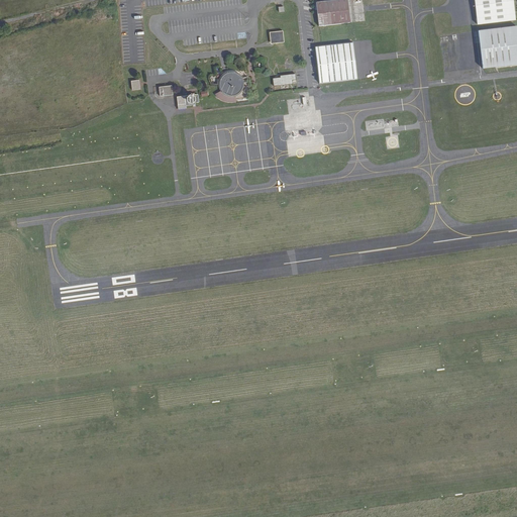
[(347,0),(319,0),(317,0),(320,25),(350,21),(347,0)]
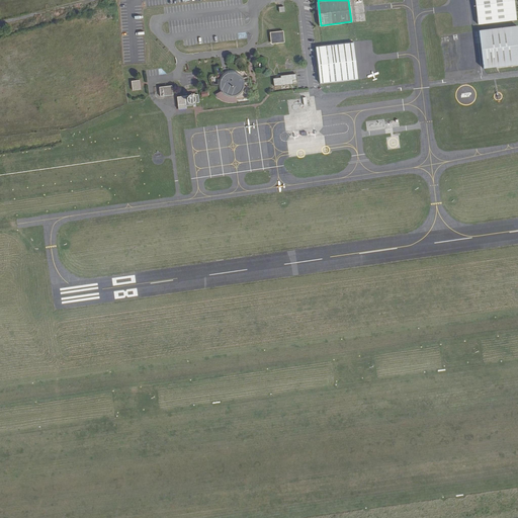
[(477,0),(480,23),(516,19),(516,13),(514,0),(477,0)]
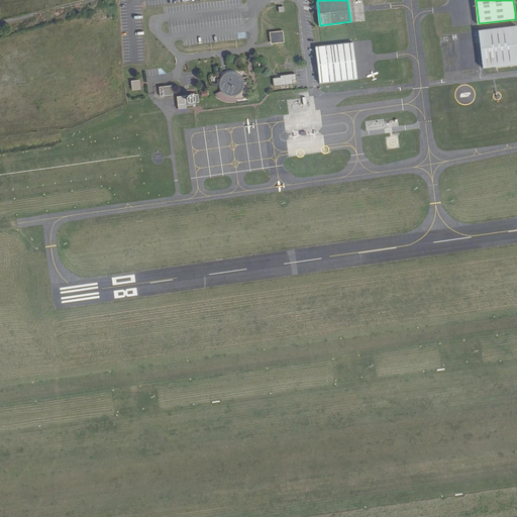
[(516,33),(516,26),(479,30),(484,67),(516,63),(516,33)]
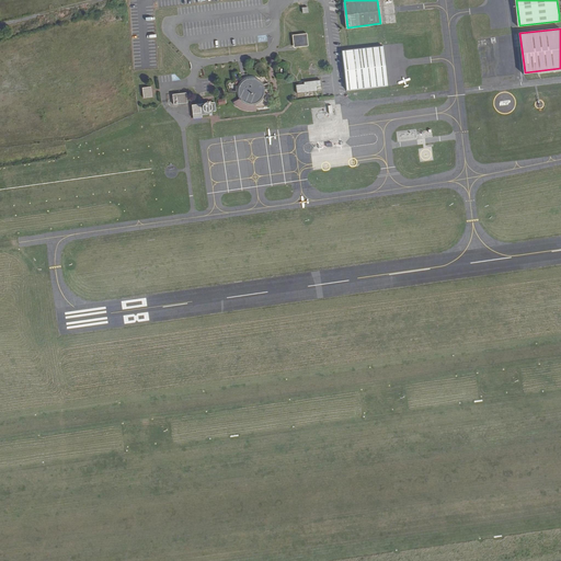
[(305,45),(302,32),(293,33),(294,43),(296,43),(296,46),(305,45)]
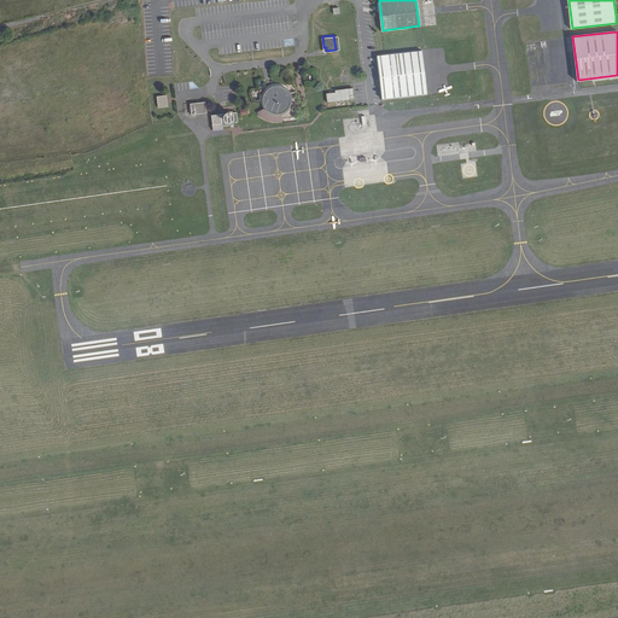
[(421,48),(377,54),(383,98),(427,93),(421,48)]
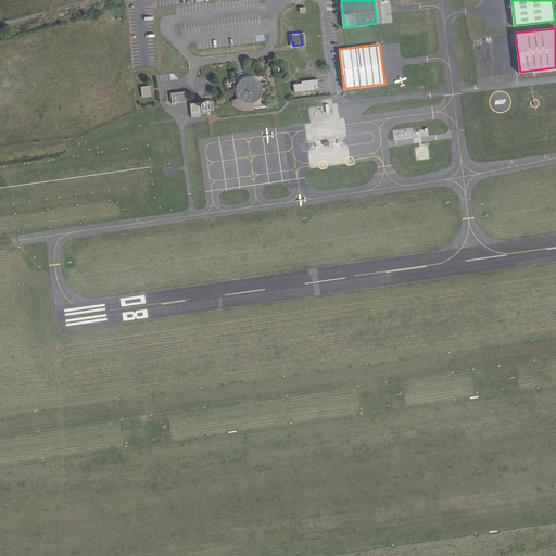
[(264,88),(264,87),(264,85),(263,84),(262,81),(261,80),(260,79),(258,78),(257,77),(255,76),(254,76),(252,75),(251,75),(249,75),(247,76),(245,76),(243,77),(242,78),(241,79),(240,80),(239,81),(238,83),(237,85),(237,86),(237,88),(237,89),(237,91),(237,92),(238,95),(238,96),(239,97),(241,99),(242,100),(243,101),(245,101),(247,102),(249,102),(250,102),(252,102),(254,102),(255,101),(257,101),(258,100),(260,99),(261,98),(262,96),(263,95),(264,93),(264,91),(264,90),(264,88)]
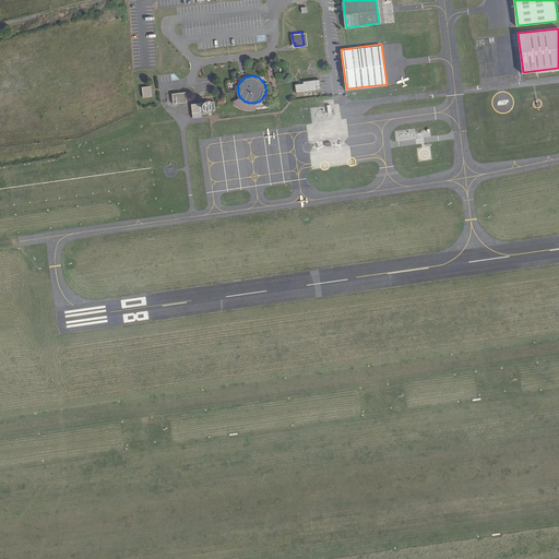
[(302,83),(297,84),(297,86),(294,86),(294,92),(302,91),(302,90),(314,88),(314,86),(319,85),(318,79),(302,81),(302,83)]
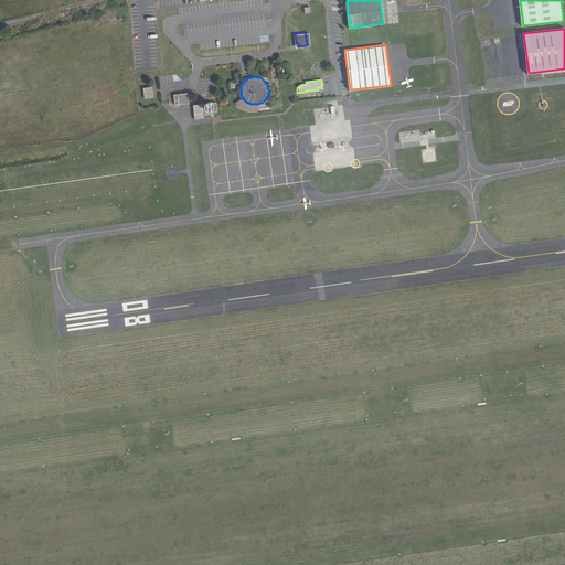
[(145,99),(155,98),(152,88),(144,89),(145,99)]
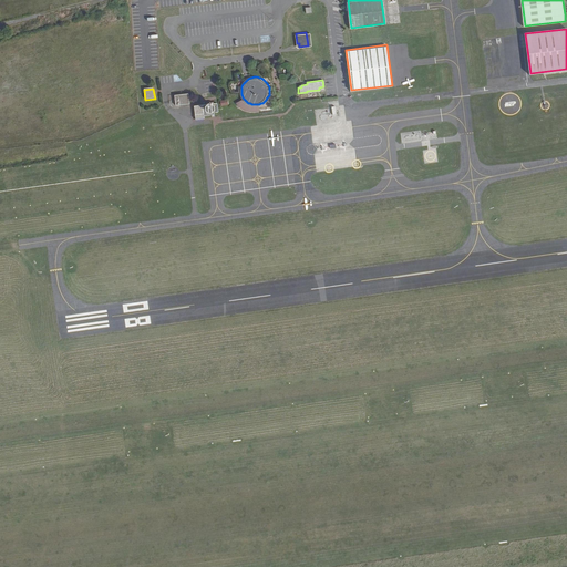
[(188,95),(175,96),(176,106),(189,105),(188,95)]
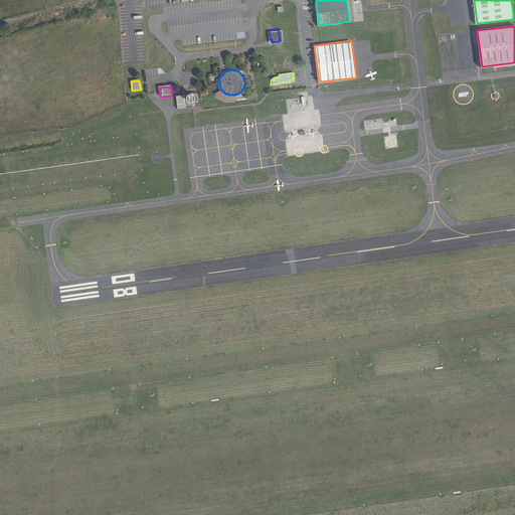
[(194,104),(194,102),(198,102),(197,94),(176,97),(177,105),(184,104),(185,106),(194,104)]
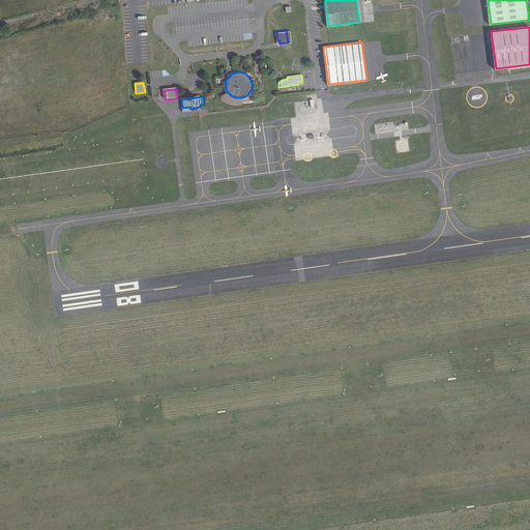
All buildings are outlined.
